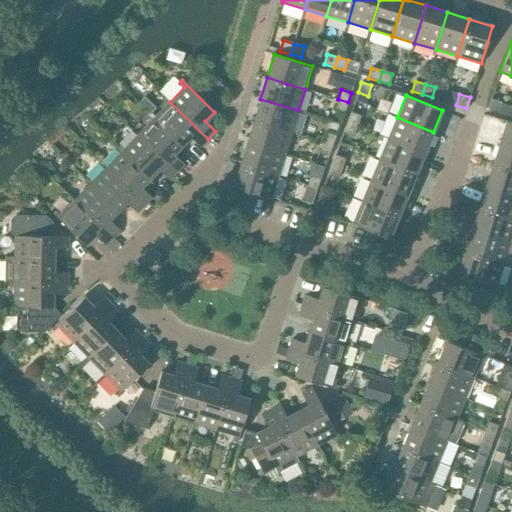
[(260,99),(254,121),(291,132),(298,110),(260,99)]
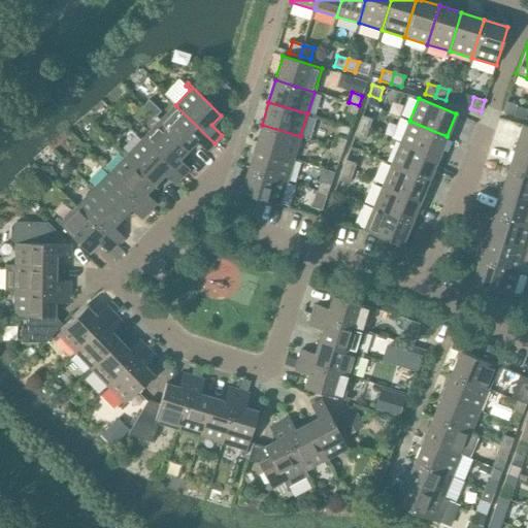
[(344,112),(355,117),(359,105),(349,102),(344,112)]
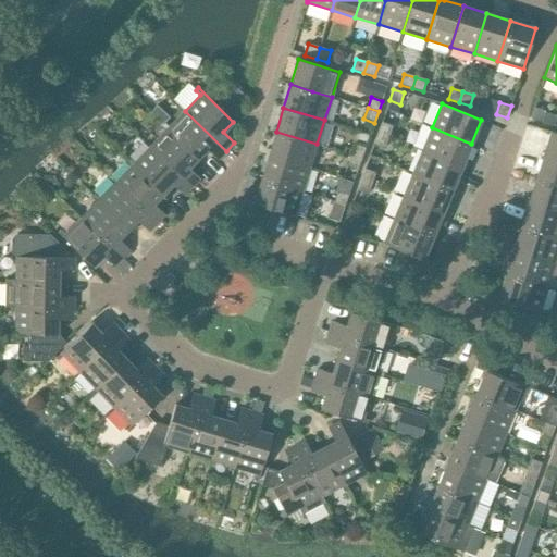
[(542,122),(546,111),(534,108),(531,119),(542,122)]
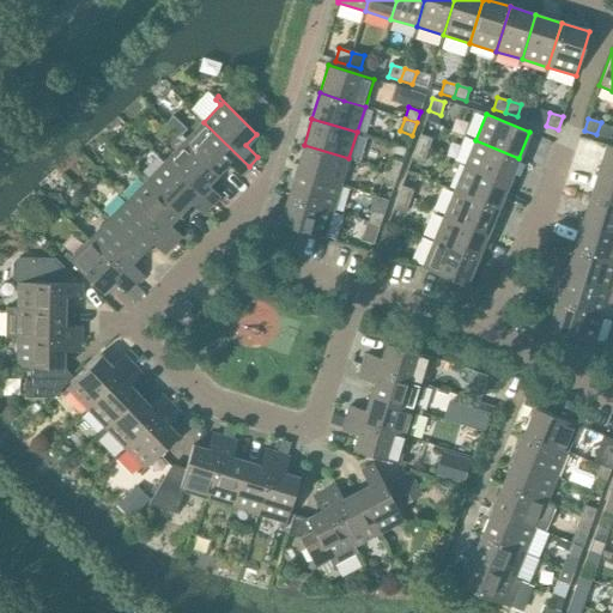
[(249,167),(204,122),(187,139),(181,134),(180,137),(218,174),(228,164),(240,175),(249,167)]
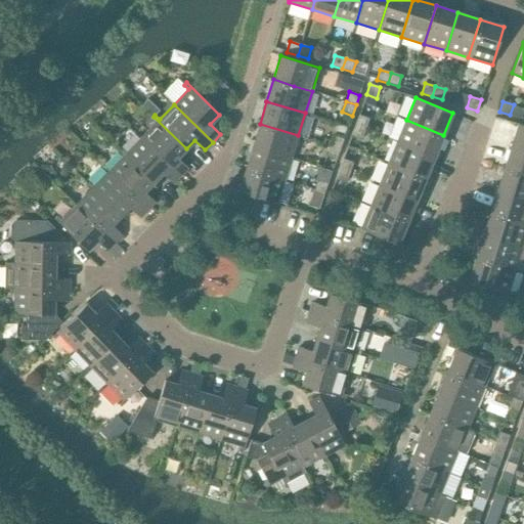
[(369,119),(359,115),(355,125),(365,128),(369,119)]
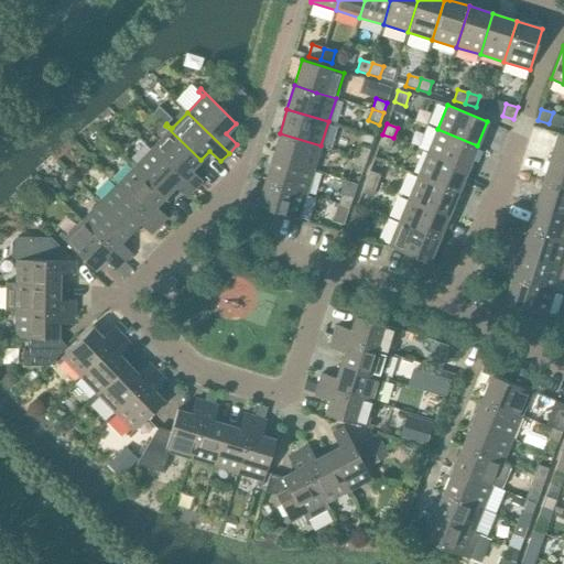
[(201,160),(165,126),(163,128),(167,132),(152,148),(194,188),(203,181),(192,170),(201,160)]
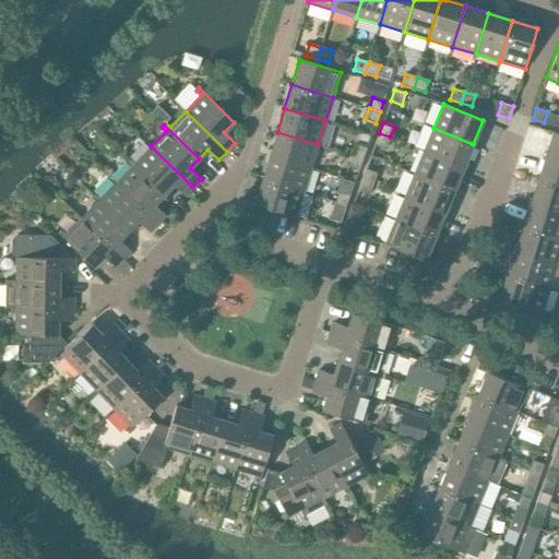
[(433,128),(424,151),(463,166),(473,144),(433,128)]
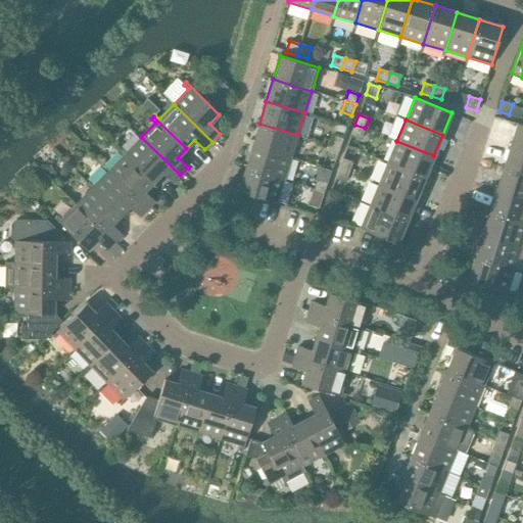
[(510,146),(522,150),(522,125),(517,123),(510,146)]
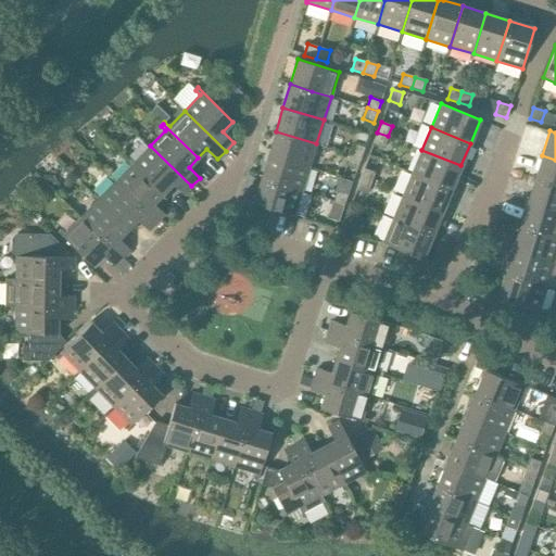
[(310,167),(312,158),(316,143),(276,131),(268,154),(310,167)]
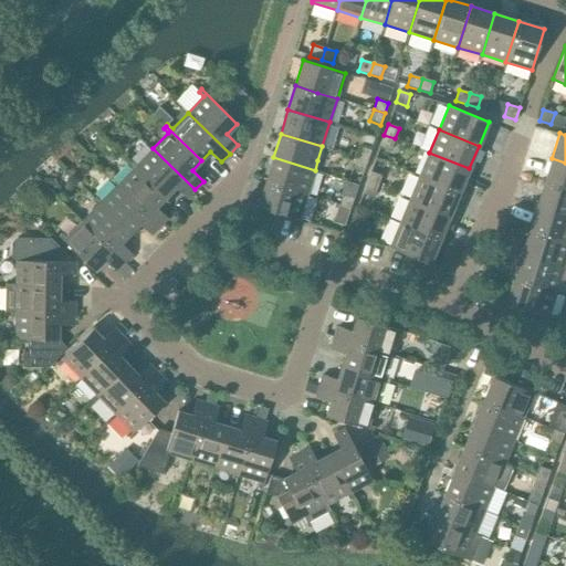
[(379,147),(390,150),(395,138),(384,135),(379,147)]
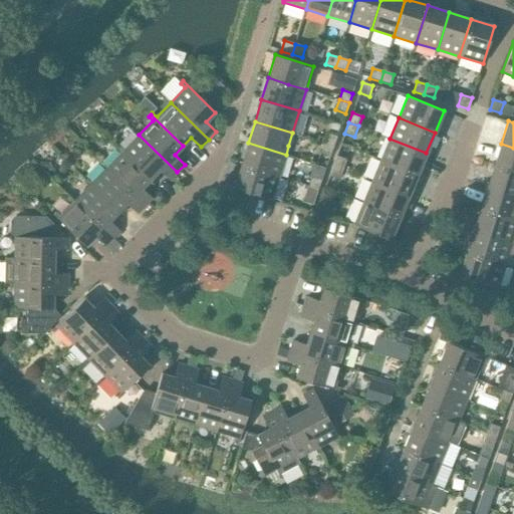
[(336,137),(326,133),(323,143),(333,146),(336,137)]
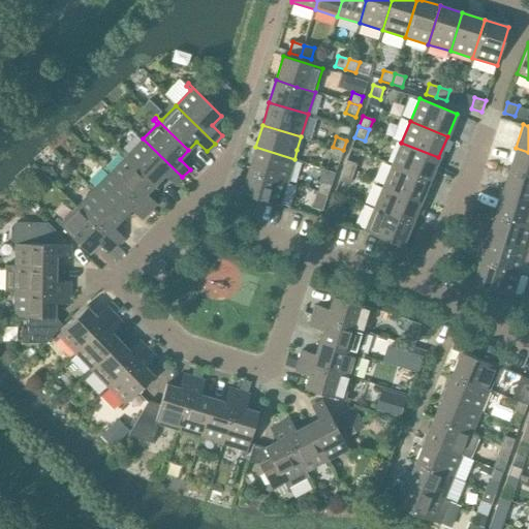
[(182,177),(143,138),(128,154),(124,150),(122,152),(155,184),(164,175),(175,185),(182,177)]
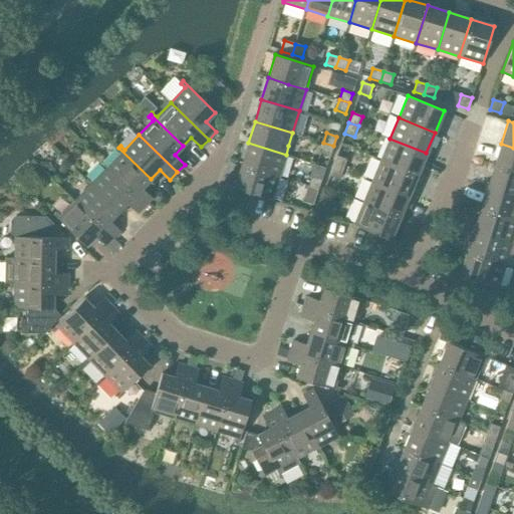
[(417,175),(426,153),(390,139),(380,160),(417,175)]
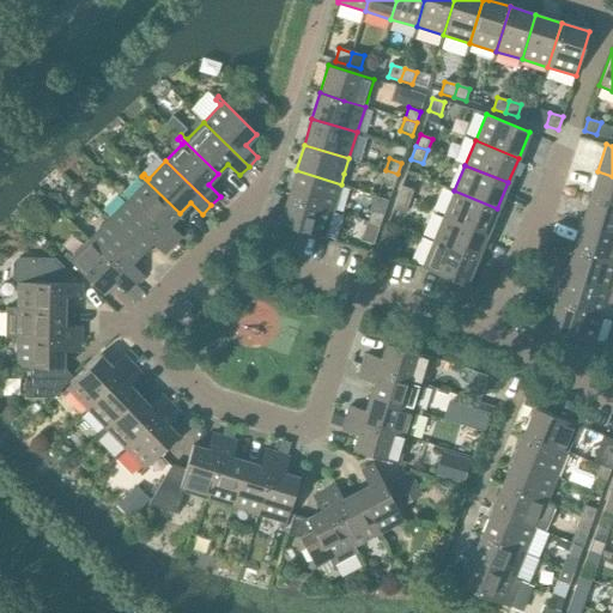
[(341,184),(296,170),(287,196),(333,211),(341,184)]
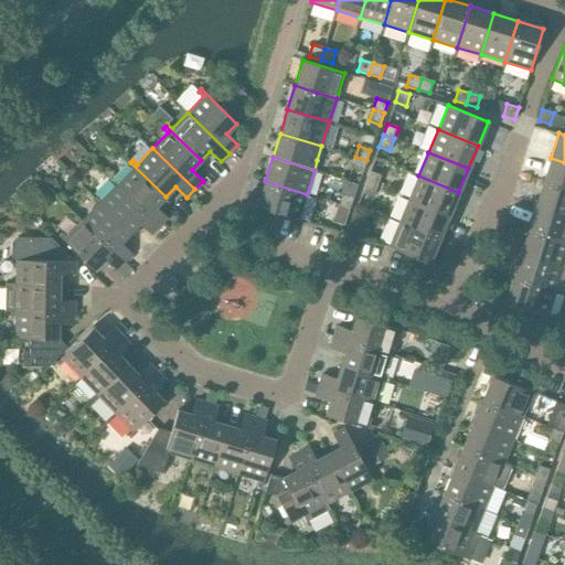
[(351,169),(362,172),(366,160),(355,157),(351,169)]
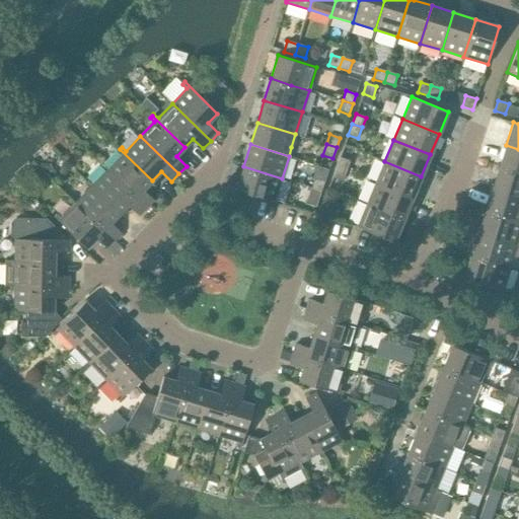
[(518,172),(518,149),(506,145),(499,167),(518,172)]
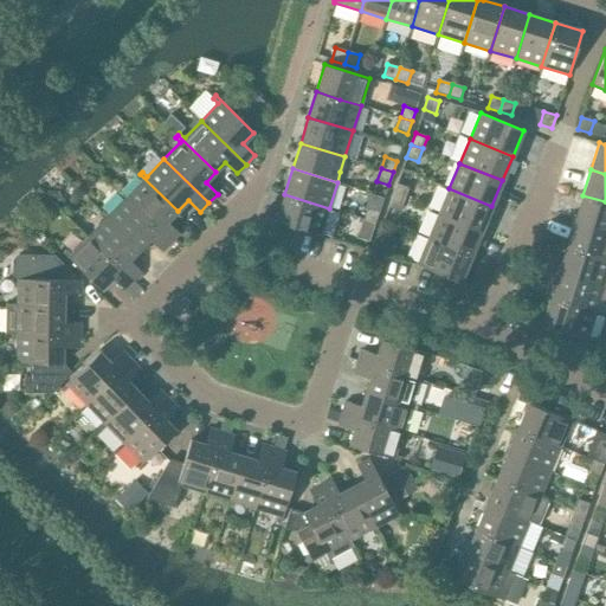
[(178,211),(140,174),(137,176),(142,181),(126,199),(171,243),(180,233),(167,221),(178,211)]
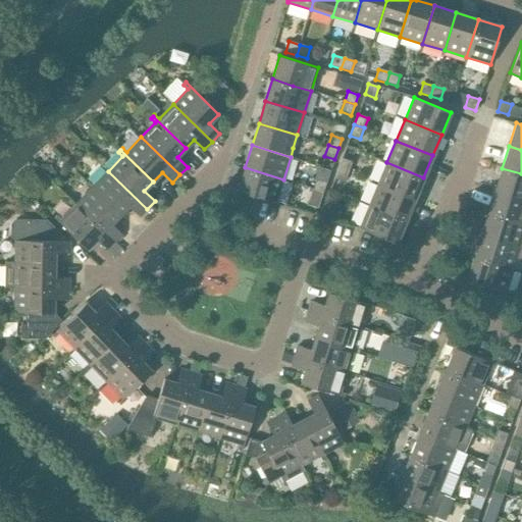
[(352,162),(343,158),(338,168),(349,171),(352,162)]
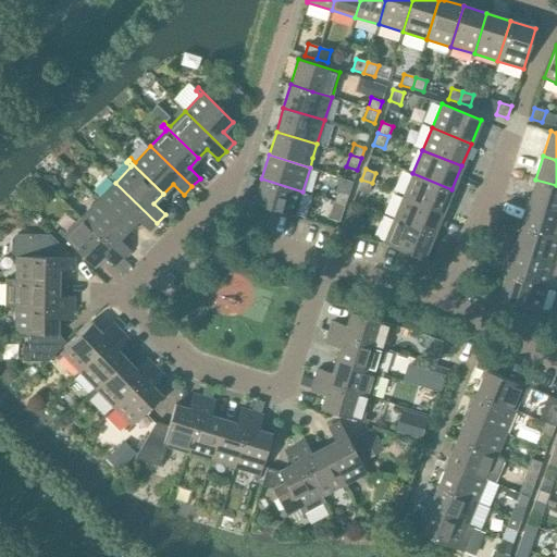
[(412,173),(404,196),(443,212),(452,189),(412,173)]
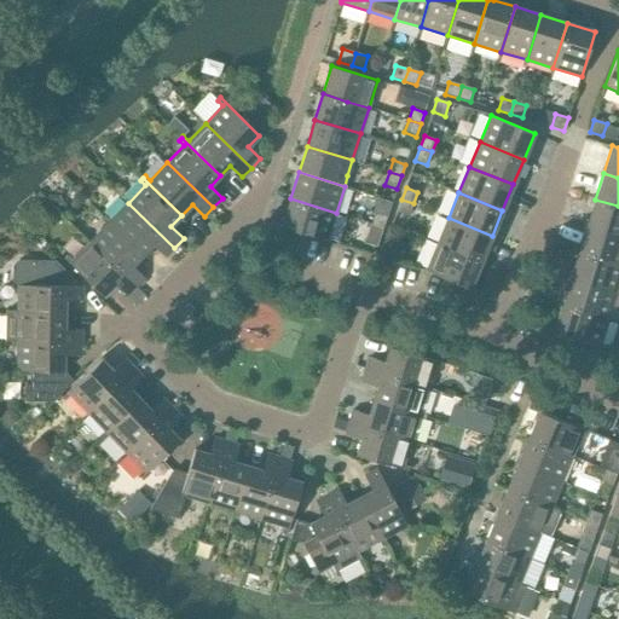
[(271,221),(267,235),(266,237),(294,246),(299,231),(328,241),(336,213),(290,198),(283,225),(271,221)]
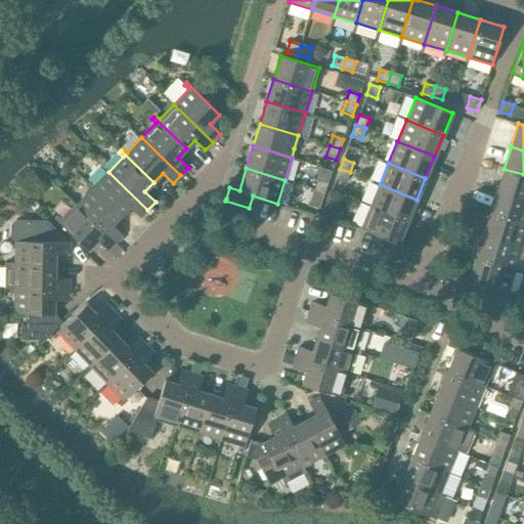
[(324,194),(332,172),(321,168),(314,190),(324,194)]
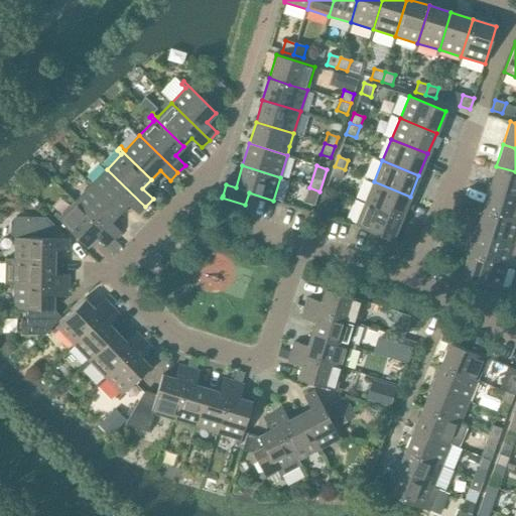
[(331,176),(341,180),(345,169),(335,166),(331,176)]
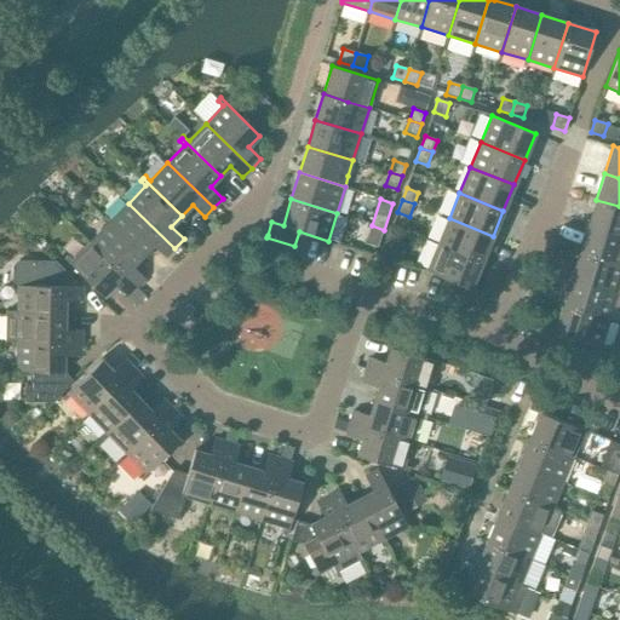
[(619,206),(596,200),(589,227),(619,235),(619,206)]
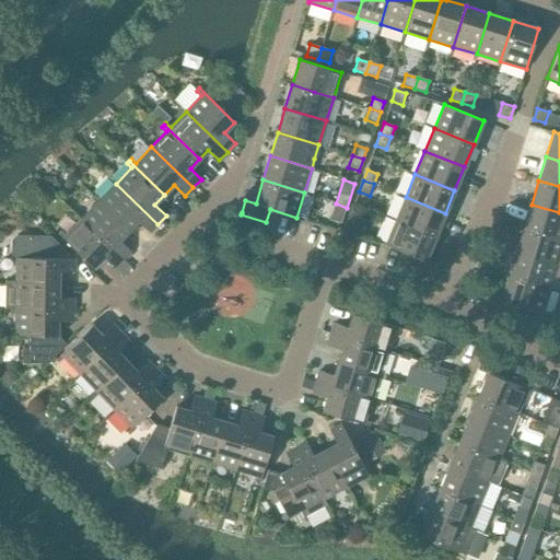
[(158,224),(116,184),(101,199),(95,195),(94,197),(129,231),(139,222),(150,232),(158,224)]
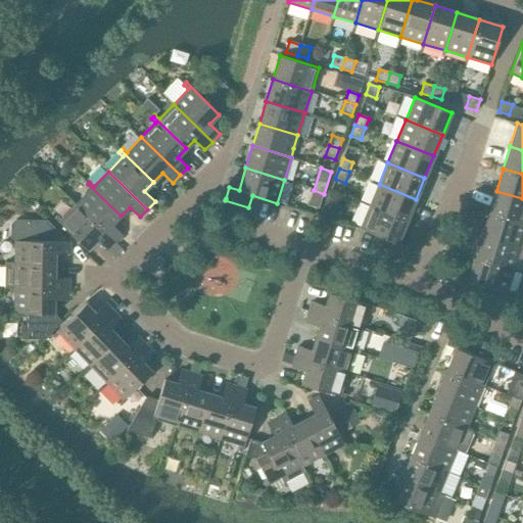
[(121,216),(88,184),(86,186),(90,190),(76,204),(114,242),(123,235),(112,225),(121,216)]
